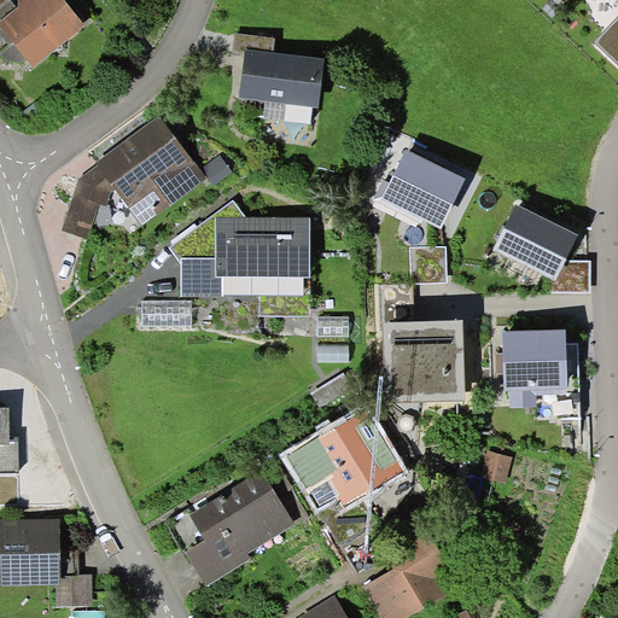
[(17,7),(0,21),(0,24),(1,27),(15,42),(34,66),(85,25),(64,0),(18,0),(18,6),(17,7)]
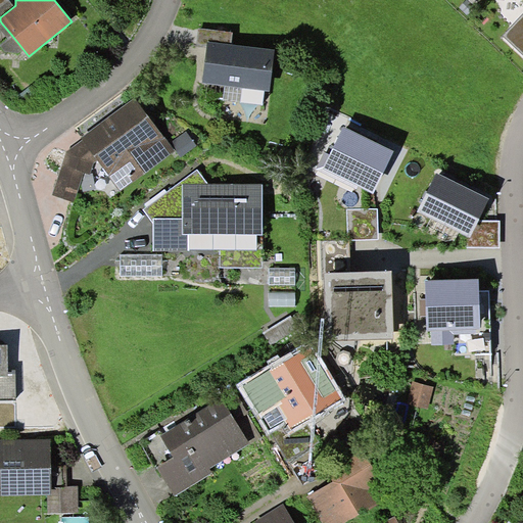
[(9,0),(8,0),(8,1),(0,6),(0,24),(1,22),(0,20),(0,17),(14,6),(9,0)]
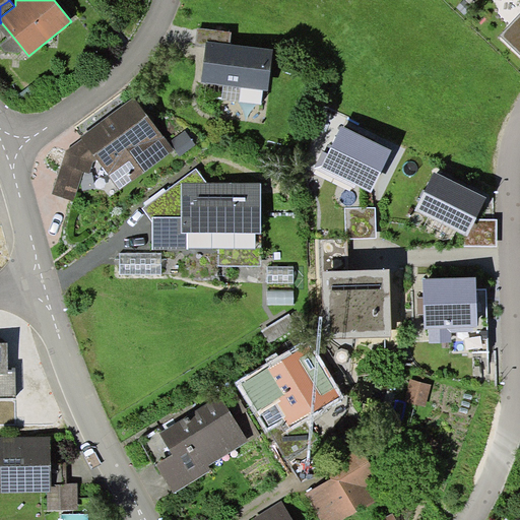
[(519,15),(501,36),(519,54),(519,15)]
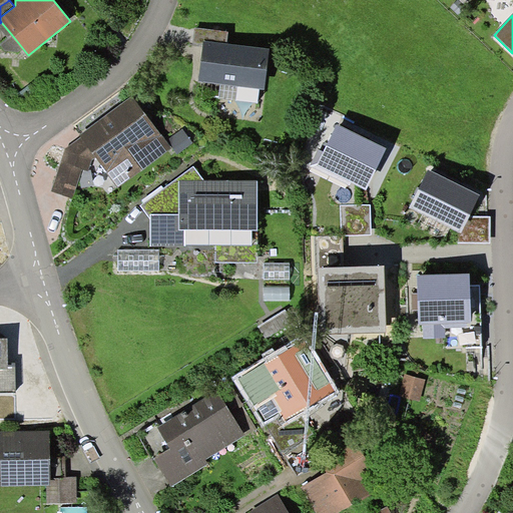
[(0,27),(8,38),(12,35),(1,22),(0,23),(0,27)]
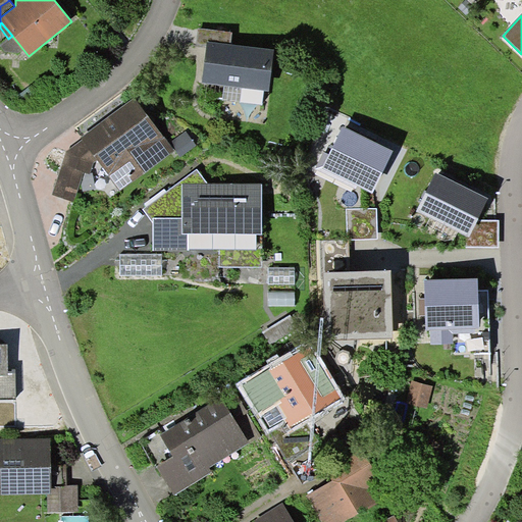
[(232,32),(199,29),(197,44),(207,45),(207,41),(230,44),(232,32)]
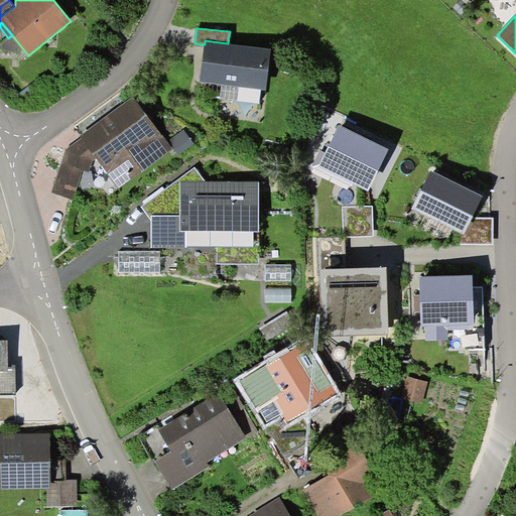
[(205,44),(201,82),(223,84),(262,89),(266,89),(271,48),(228,43),(205,40),(205,44)]
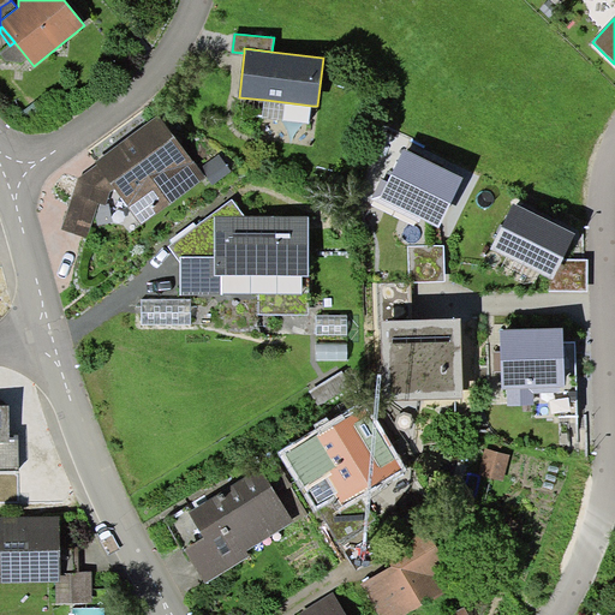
[(310,124),(312,106),(266,100),(263,118),(310,124)]
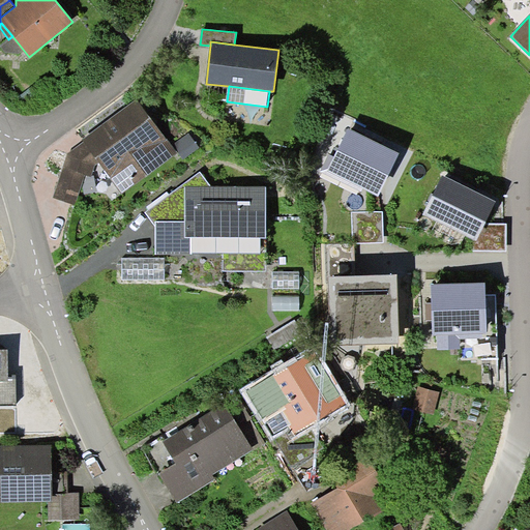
[(85,175),(91,176),(94,166),(100,163),(122,195),(177,153),(137,98),(83,140),(84,141),(67,154),(61,171),(53,198),(75,204),(85,175)]
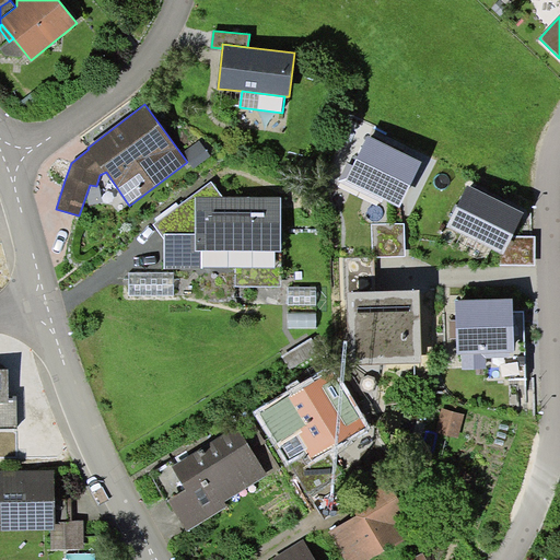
[(422,162),(368,135),(353,165),(346,181),(384,198),(400,207),(422,162)]
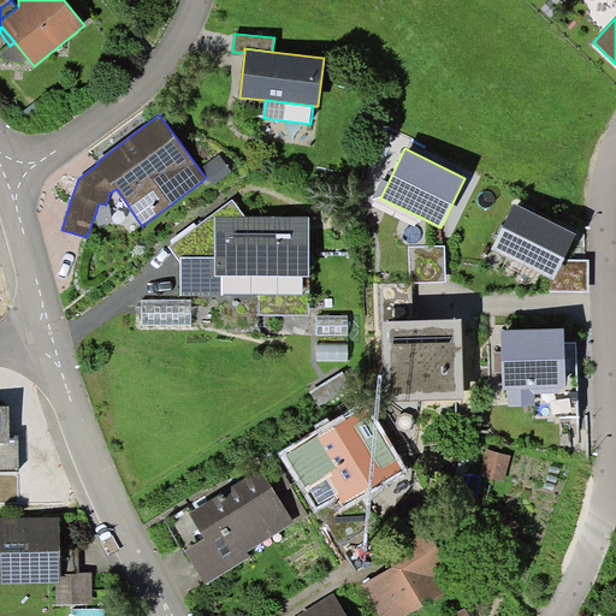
[(219,154),(202,167),(213,183),(231,171),(219,154)]
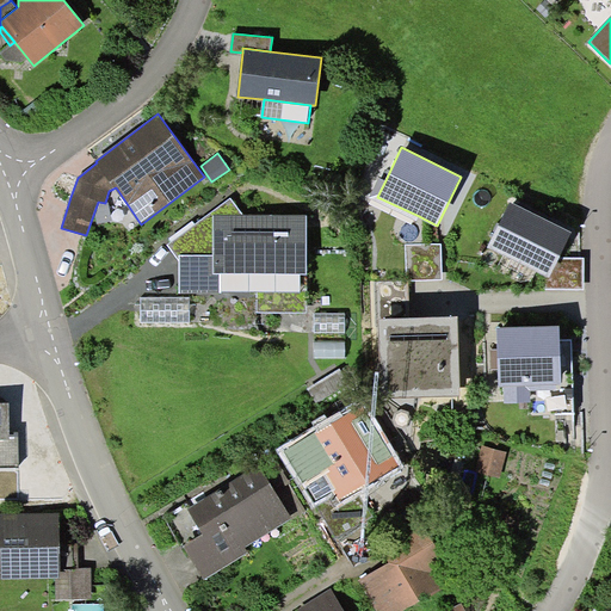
[(417,221),(419,216),(377,197),(386,180),(378,177),(369,198),(417,221)]
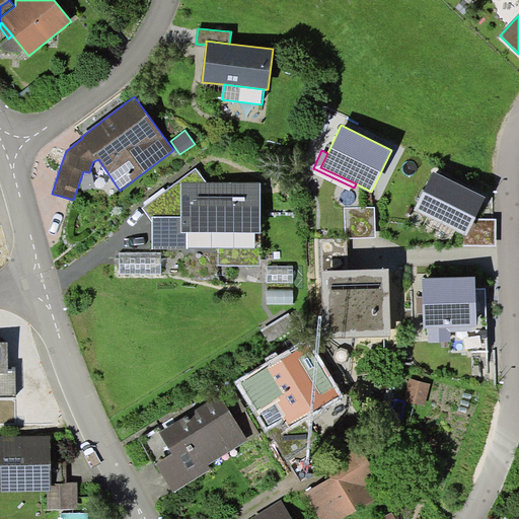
[(207,183),(196,168),(143,208),(153,221),(153,216),(181,216),(181,183),(207,183)]
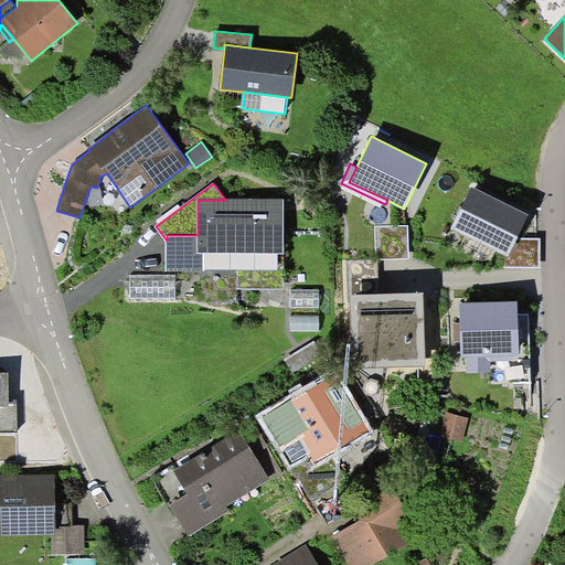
[(529,215),(471,187),(450,228),(503,254),(509,256),(518,238),(529,215)]
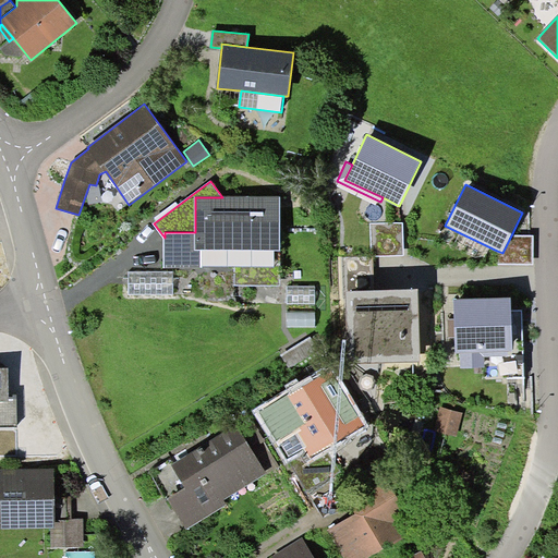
[(222,197),(195,197),(195,232),(165,232),(165,238),(165,268),(201,268),(201,251),(280,251),(280,197),(222,197)]
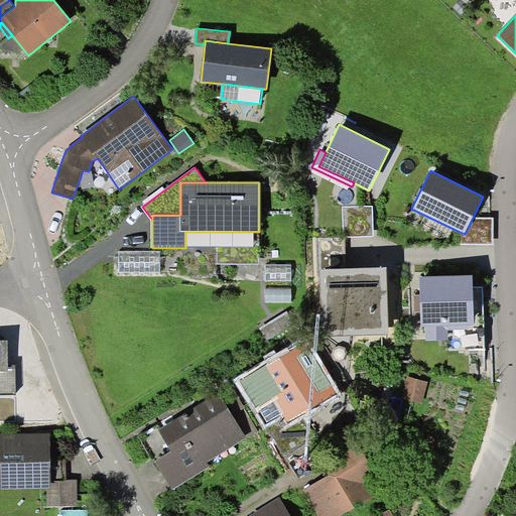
[(372,206),(343,207),(343,237),(346,237),(373,236),(372,206)]
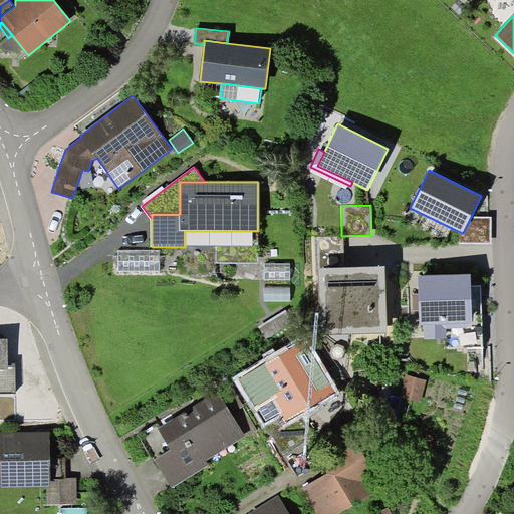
[(491,217),(471,217),(463,233),(458,231),(458,243),(491,243),(491,217)]
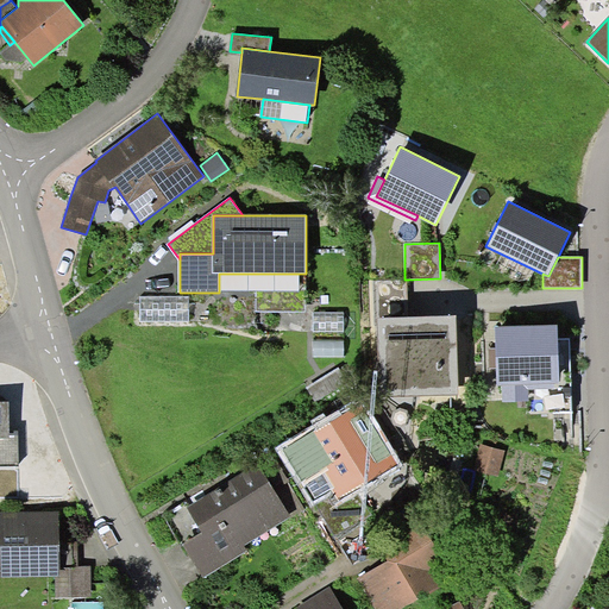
[(377,281),(378,318),(409,316),(408,280),(405,280),(377,281)]
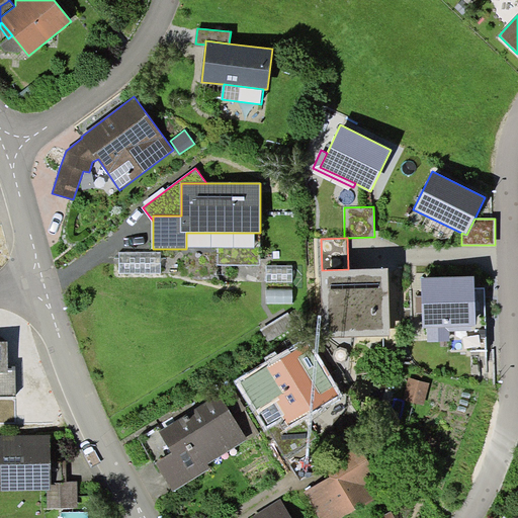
[(160,272),(160,251),(119,252),(119,273),(160,272)]
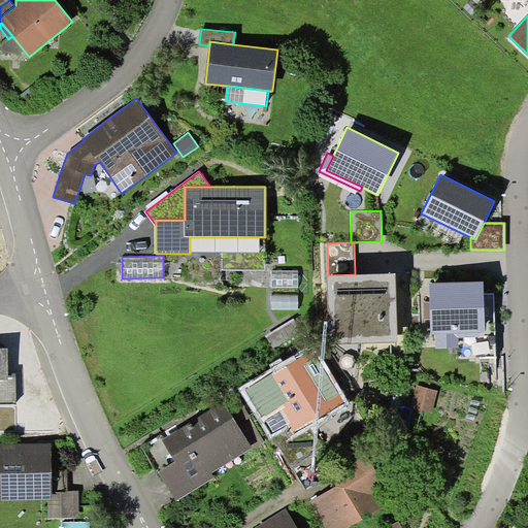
[(272,270),(272,288),(299,288),(299,271),(272,270)]
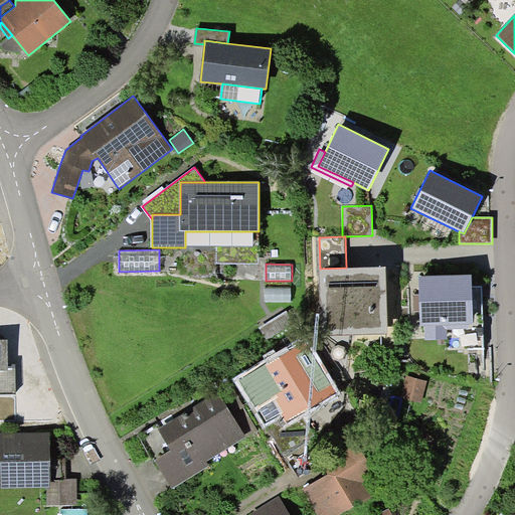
[(346,268),(320,269),(322,336),(388,334),(386,267),(346,268)]
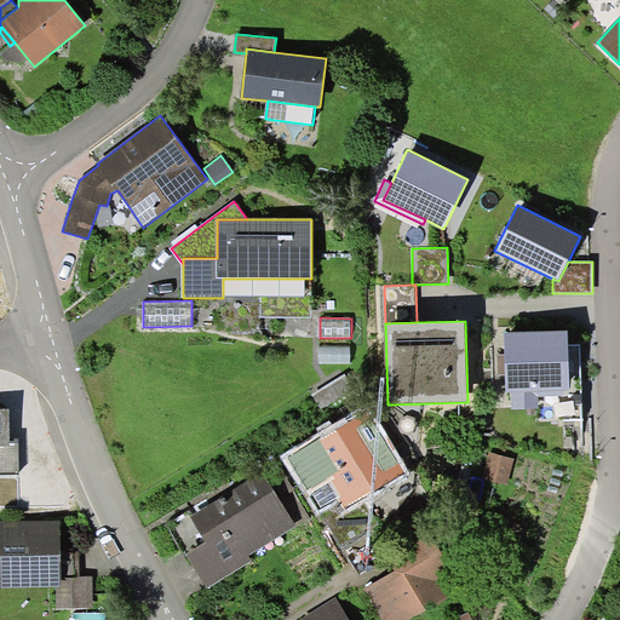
[(568,331),(504,332),(505,355),(505,375),(506,391),(511,391),(512,408),(539,408),(538,396),(569,395),(568,331)]
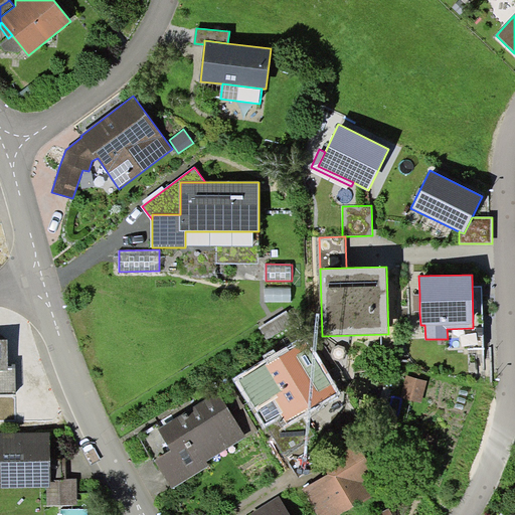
[(289,288),(264,288),(264,301),(289,301),(289,288)]
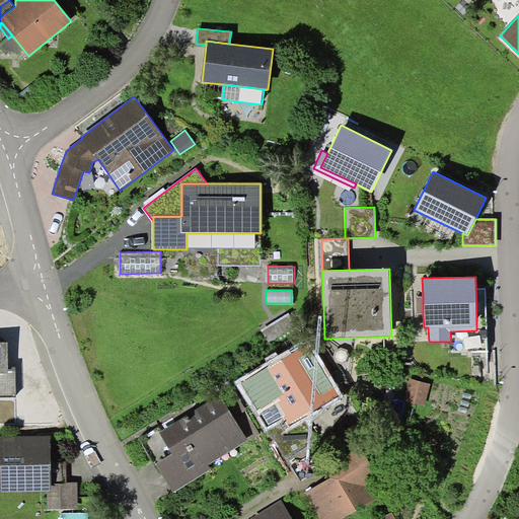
[(307,338),(235,381),(266,433),(285,421),(290,430),(343,398),(307,338)]
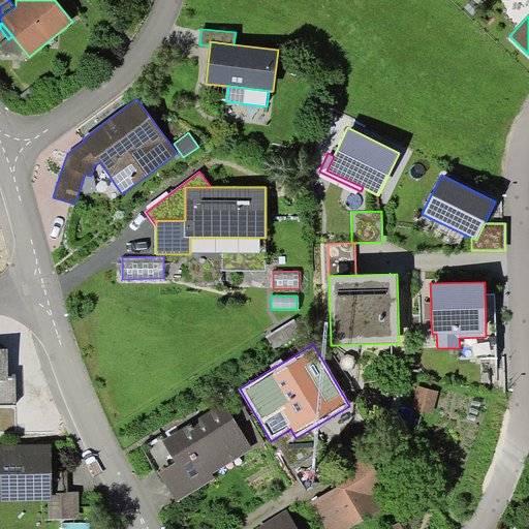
[(0,380),(9,380),(9,375),(8,349),(0,348),(0,380)]
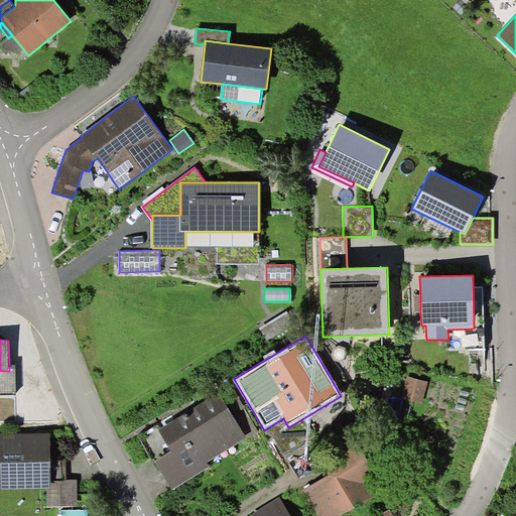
[(16,366),(9,366),(9,371),(0,371),(0,394),(16,394),(16,366)]
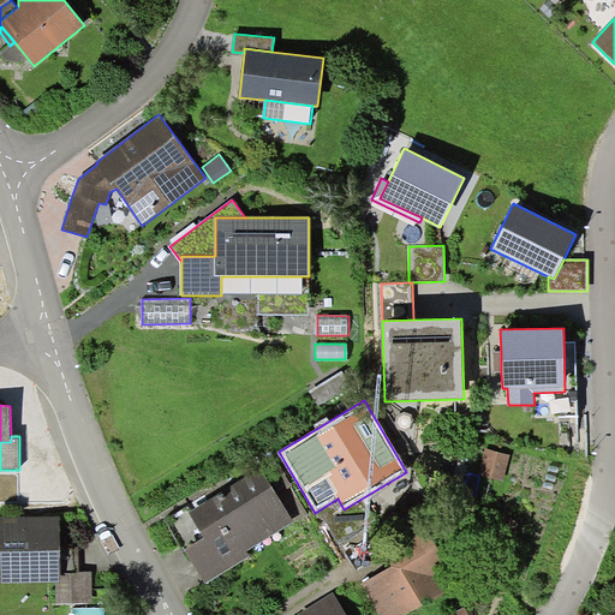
[(485,448),(479,473),(505,479),(511,454),(485,448)]
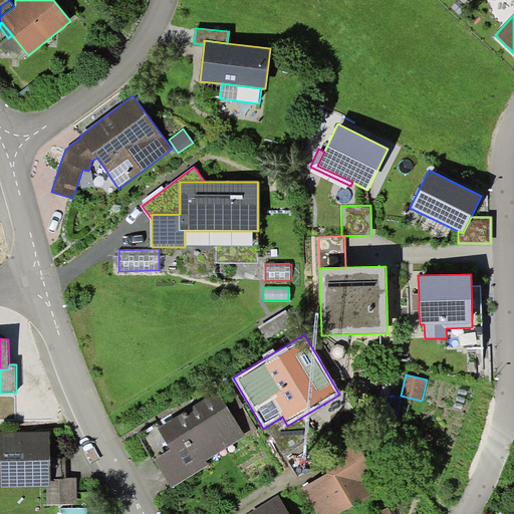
[(218,392),(158,428),(171,449),(155,459),(173,488),(210,465),(207,460),(245,437),(218,392)]
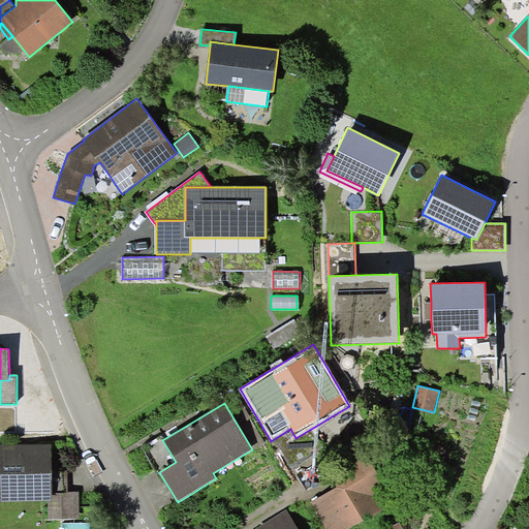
[(339,486),(312,501),(328,528),(347,528),(374,514),(375,516),(398,502),(362,441),(325,462),(339,486)]
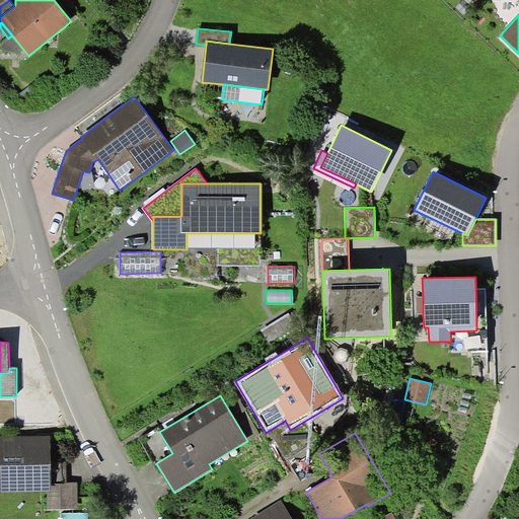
[(51,435),(0,435),(0,490),(47,490),(51,490),(51,484),(51,461),(51,435)]
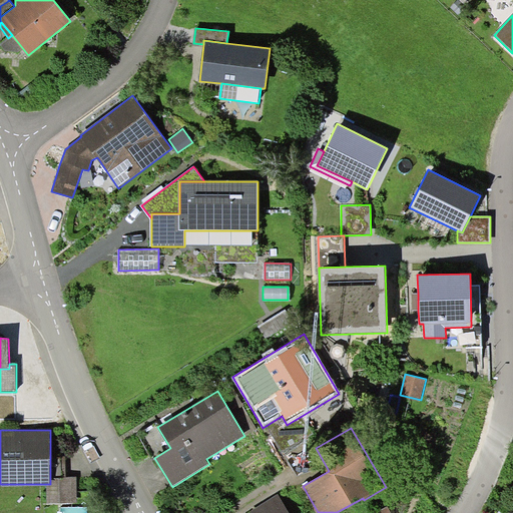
[(66,456),(50,456),(50,478),(66,478),(66,456)]
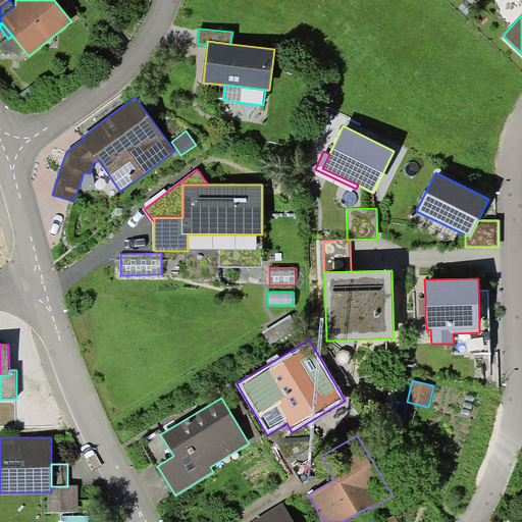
[(67,486),(51,486),(51,492),(47,492),(47,511),(79,511),(79,486),(67,486)]
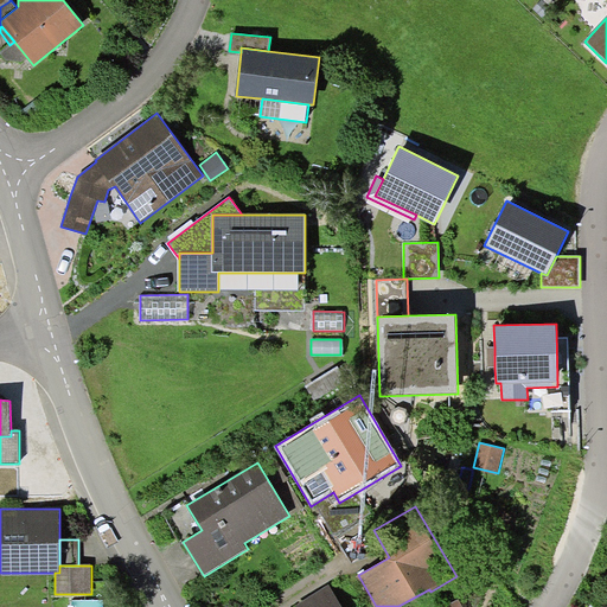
[(343,606),(330,585),(295,605),(296,606),(343,606)]
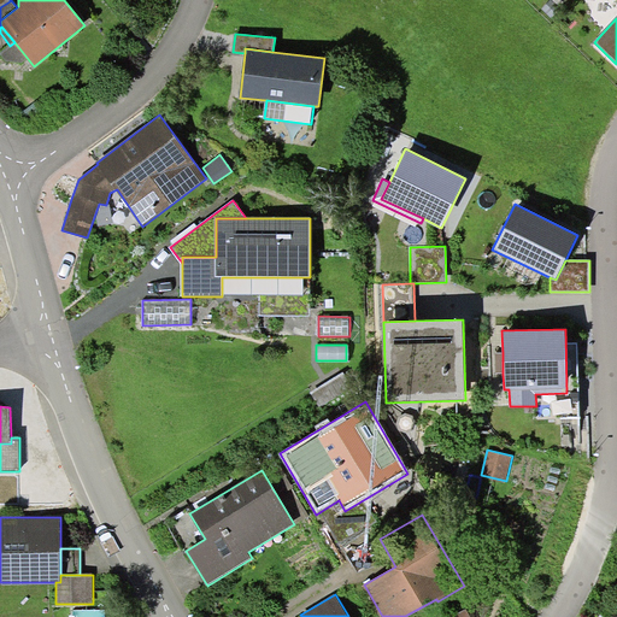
All buildings are outlined.
